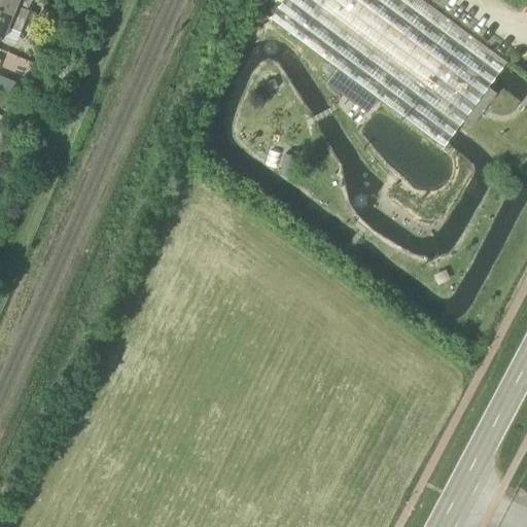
[(0,0),(0,11),(26,22),(27,20),(33,23),(36,13),(30,11),(16,5),(19,0),(0,0)]
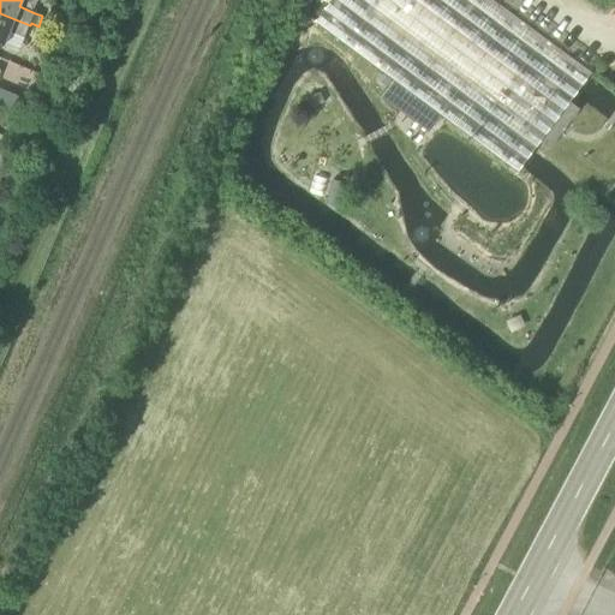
[(592,72),(494,0),(332,0),(315,23),(518,172),(539,143),(549,150),(579,109),(571,102),(592,72)]
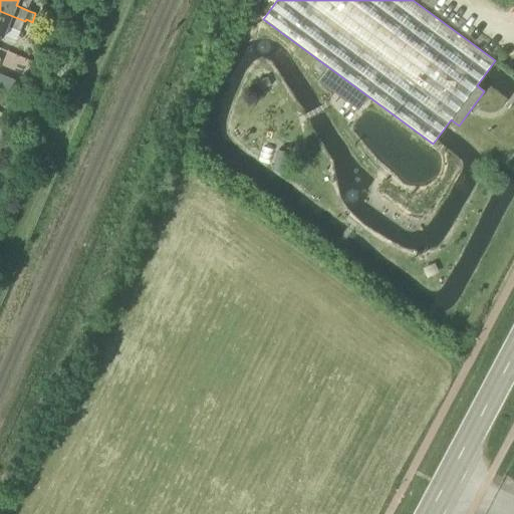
[(21,31),(25,21),(0,11),(0,37),(3,38),(8,26),(21,31)]
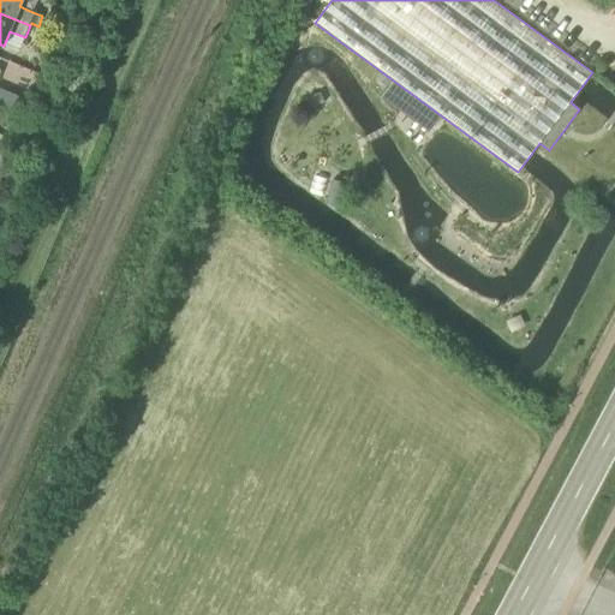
[(45,30),(37,46),(49,51),(55,36),(45,30)]
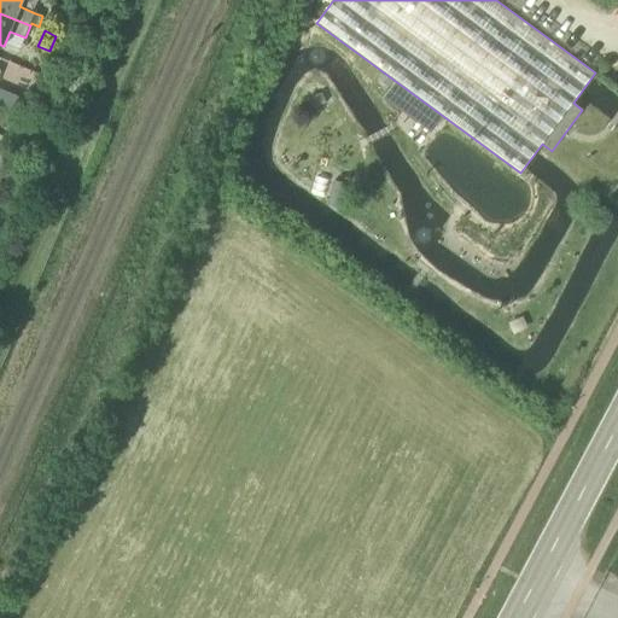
[(6,92),(1,103),(12,108),(17,95),(6,92)]
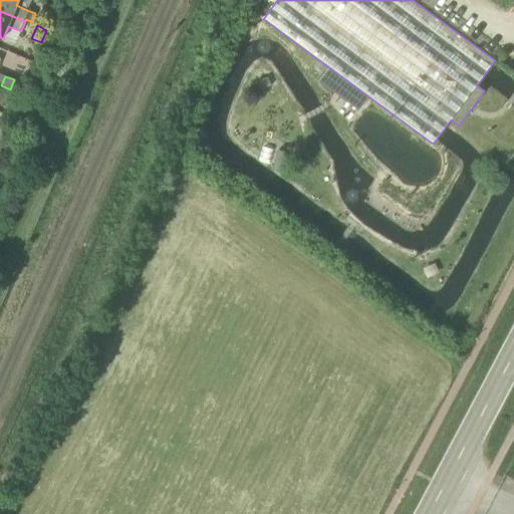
[(254,131),(245,149),(254,153),(263,135),(254,131)]
